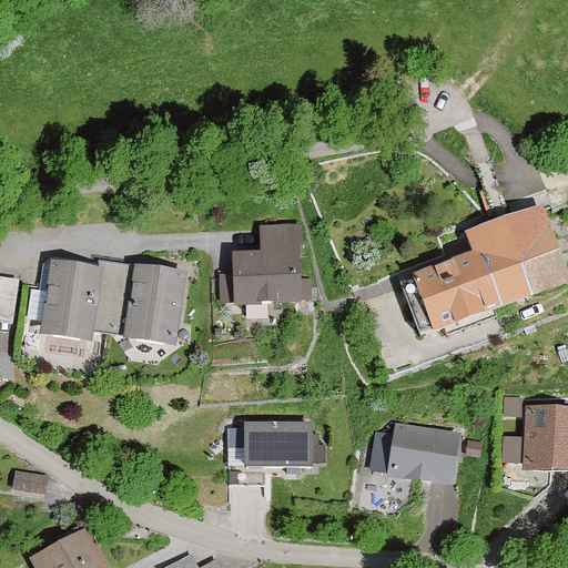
[(467,255),(398,279),(418,334),(567,283),(567,280),(546,214),(543,206),(459,235),(467,255)]
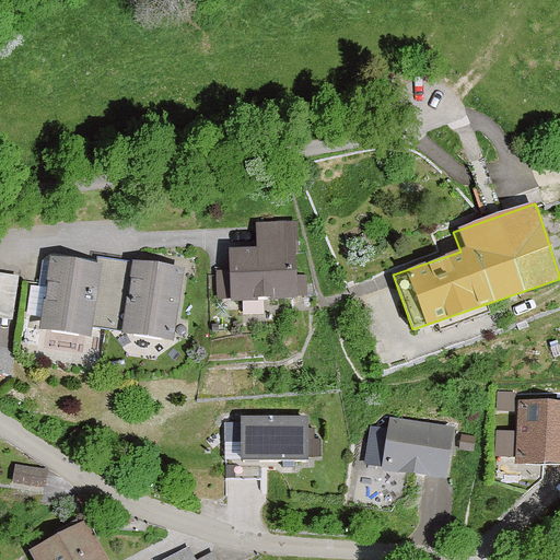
[(256,247),(229,248),(230,271),(217,271),(218,298),(231,298),(231,301),(299,299),(296,221),(256,223),(256,247)]
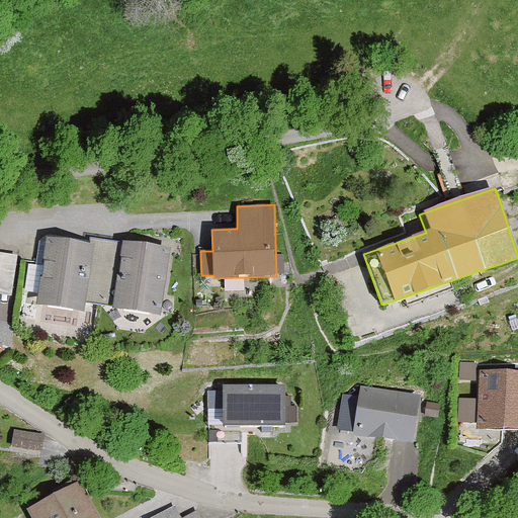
[(90,243),(47,236),(36,304),(84,311),(85,301),(95,303),(104,239),(90,237),(90,243)]
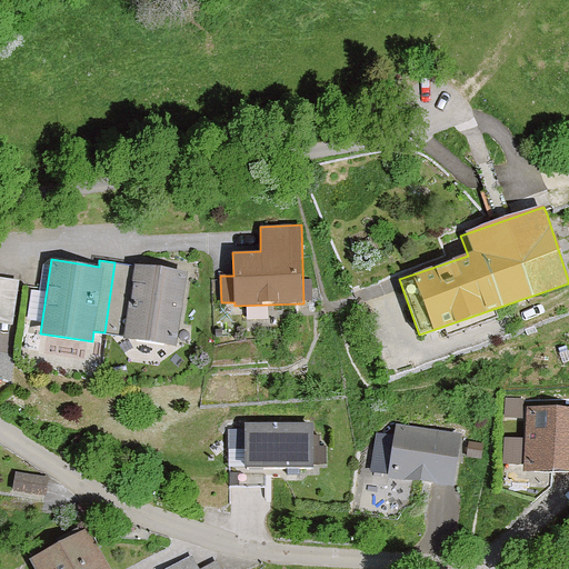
[(135,266),(115,262),(105,332),(125,336),(176,342),(186,272),(135,266)]
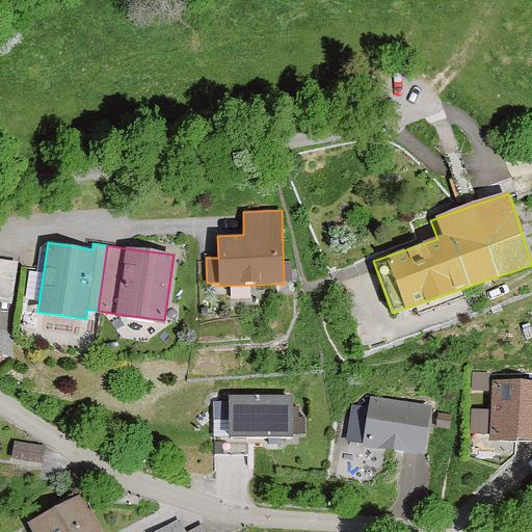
[(0,260),(0,299),(11,301),(18,263),(0,260)]
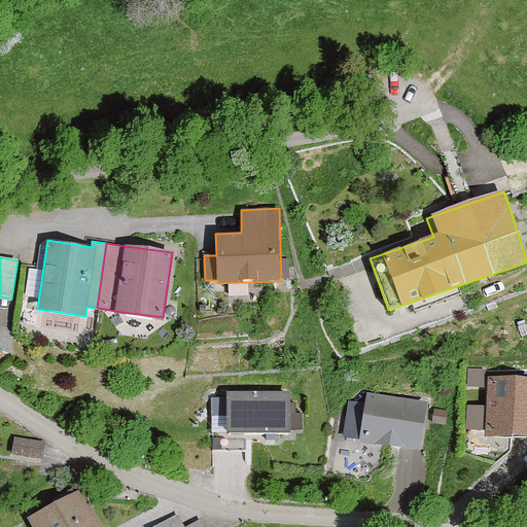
[(526,378),(485,378),(484,436),(512,437),(526,436),(526,378)]
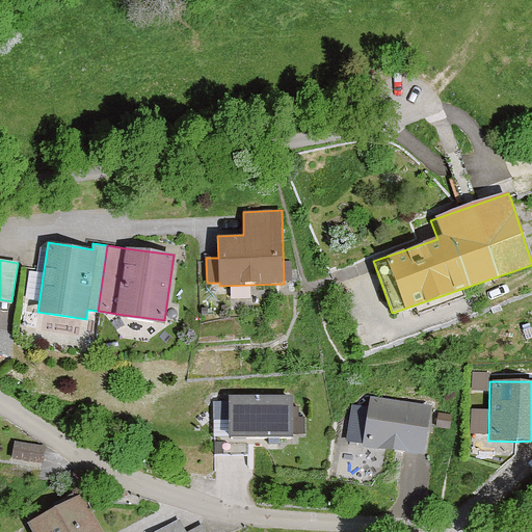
[(432,405),(371,396),(369,408),(364,443),(364,445),(425,454),(432,405)]
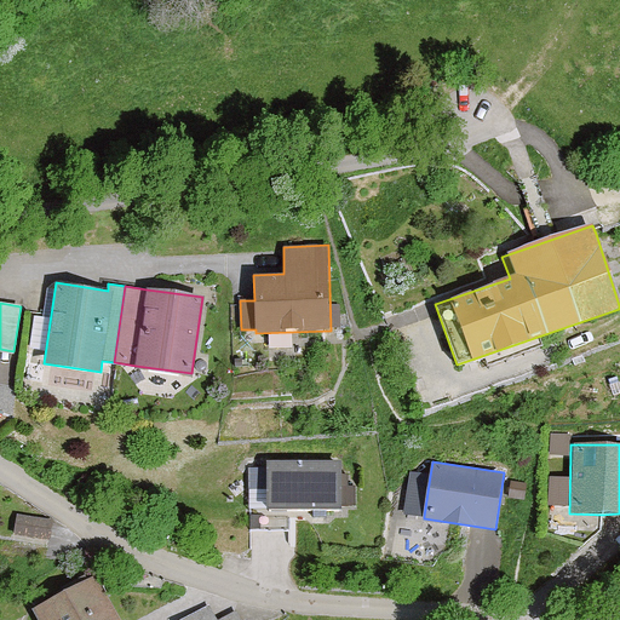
[(340,463),(268,463),(268,469),(268,511),(343,510),(343,506),(355,506),(354,488),(340,488),(340,463)]
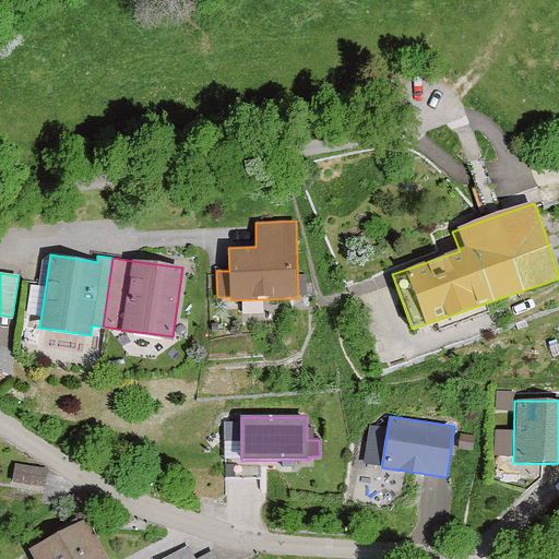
[(241,461),(241,423),(225,423),(225,461),(241,461)]
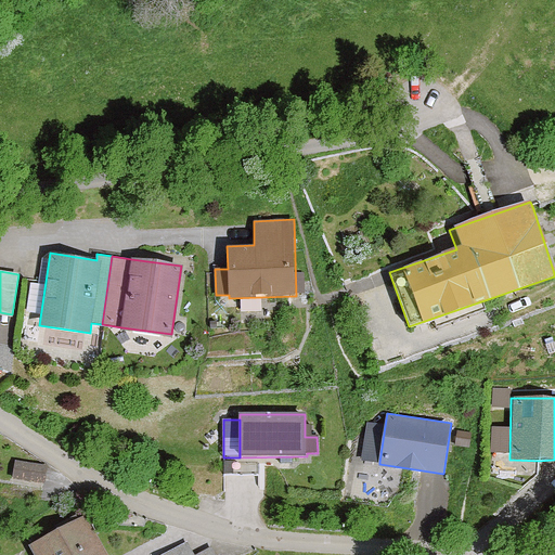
[(379,462),(385,426),(365,424),(361,459),(379,462)]
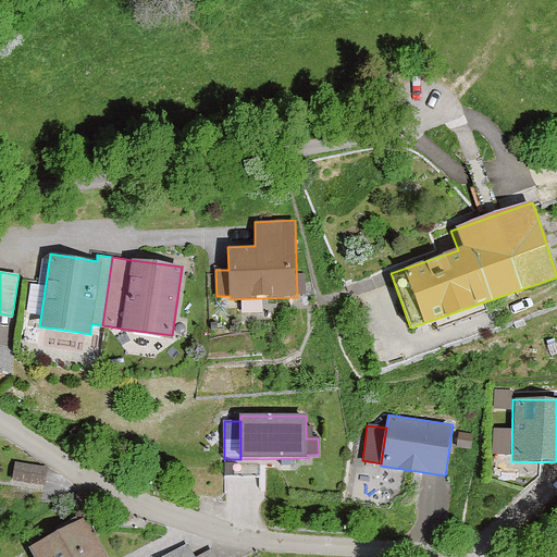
[(13,462),(10,484),(41,490),(45,467),(13,462)]
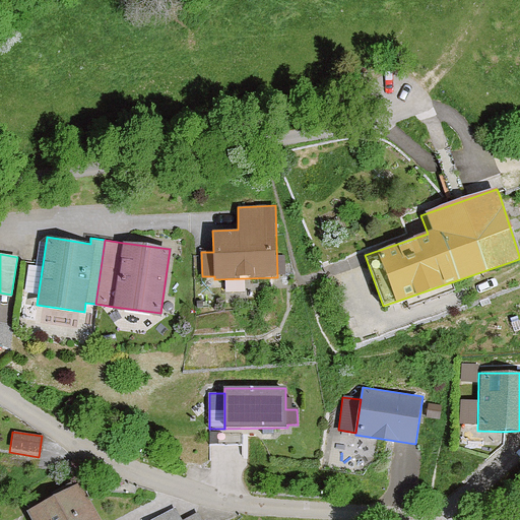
[(99,519),(78,483),(63,493),(25,513),(28,519),(99,519)]
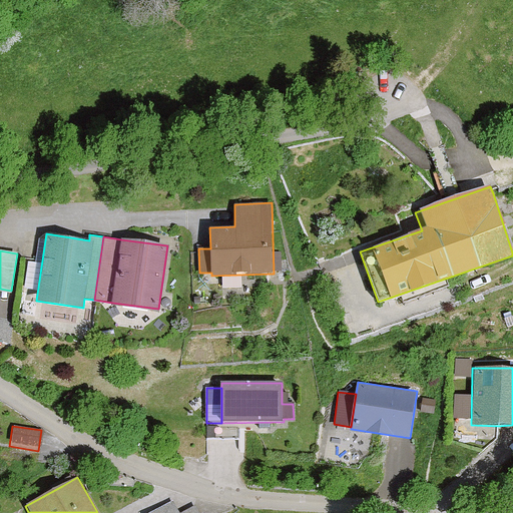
[(177,512),(171,501),(149,512),(197,512),(193,506),(180,512),(177,512)]
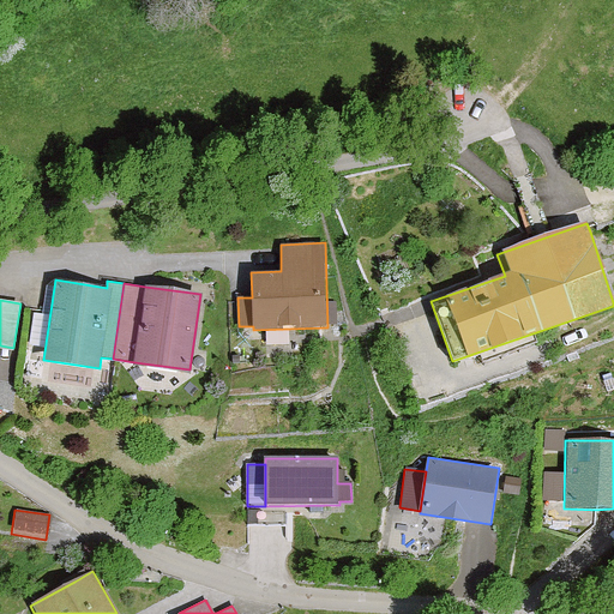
All buildings are outlined.
